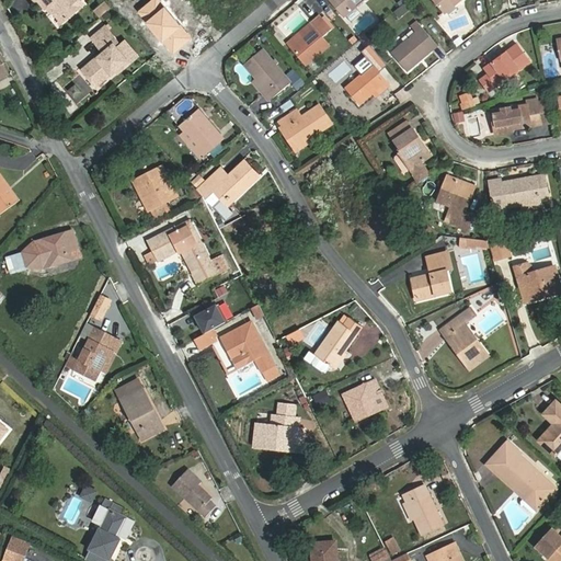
[(73,0),(34,0),(36,1),(36,0),(38,0),(50,14),(54,11),(63,22),(80,7),(73,0)]
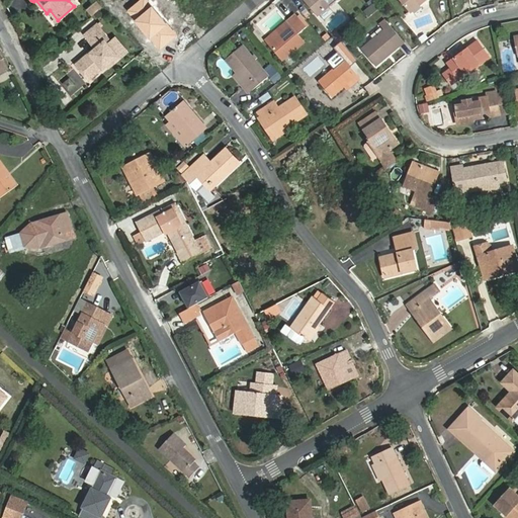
[(303,0),(318,17),(337,0),(303,0)]
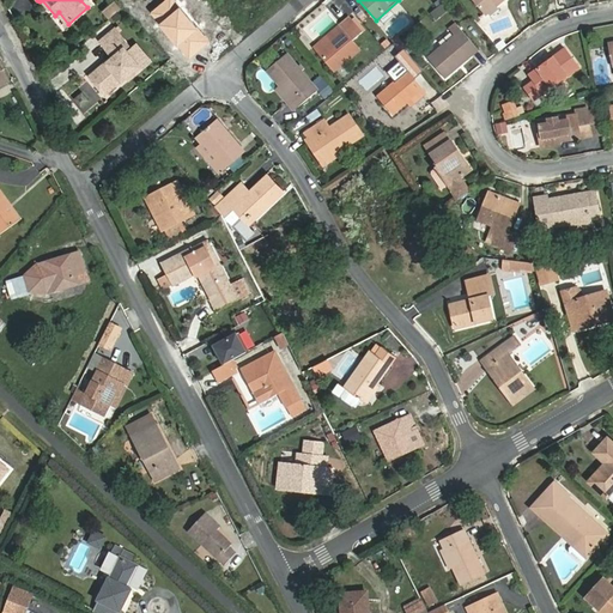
[(472,0),(486,16),(504,0),(472,0)]
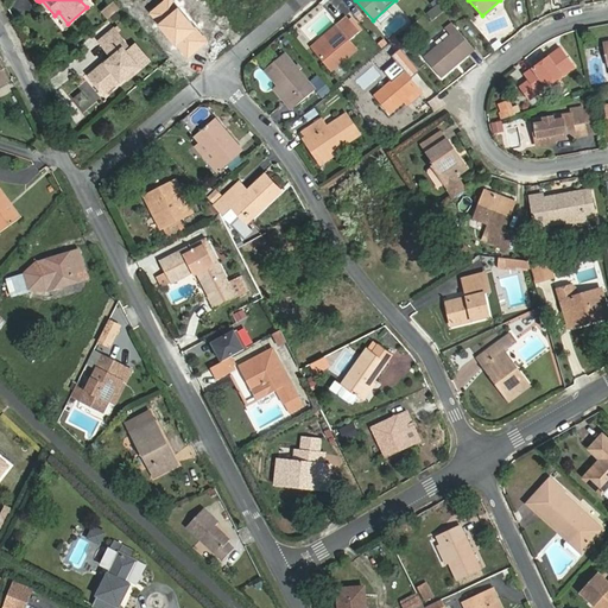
[(113,2),(103,11),(108,16),(118,8),(113,2)]
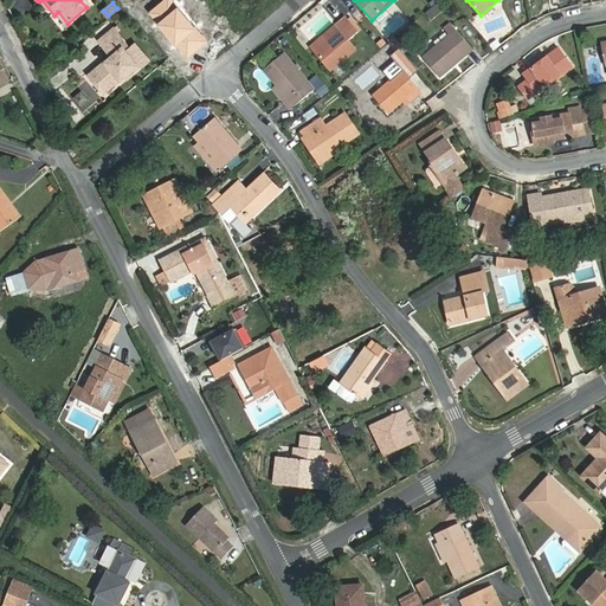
[(322,38),(310,47),(330,71),(356,49),(349,40),(359,32),(347,17),(336,25),(340,30),(326,43),(322,38)]
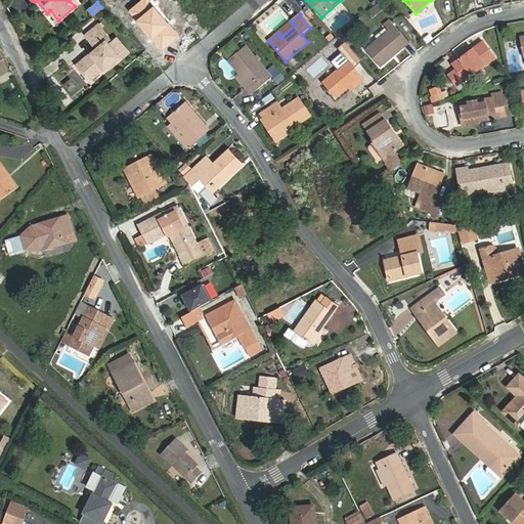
[(389,31),(365,50),(381,68),(409,43),(390,19),(384,25),(389,31)]
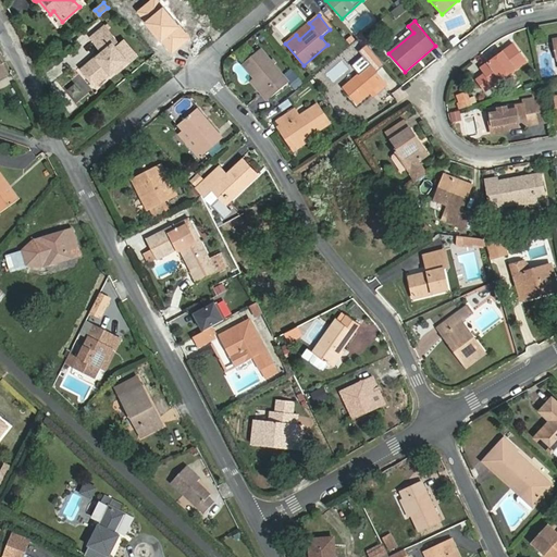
[(114,44),(118,40),(106,26),(91,37),(103,51),(83,69),(90,78),(96,74),(101,81),(115,69),(120,65),(122,67),(137,56),(124,40),(116,47),(114,44)]
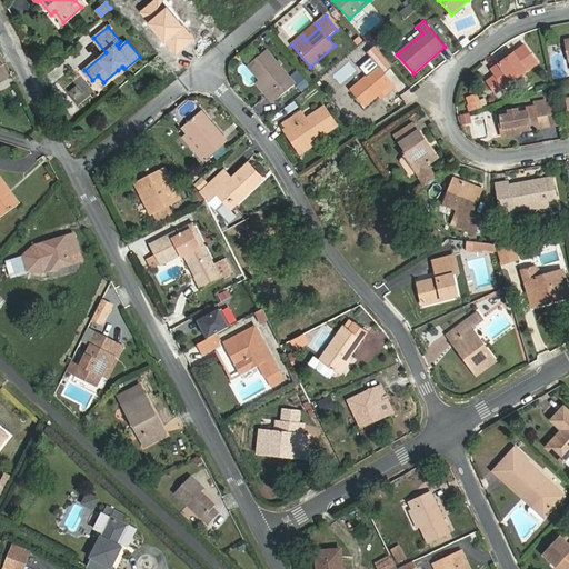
[(526,46),(491,71),(495,76),(503,88),(538,62),(526,46)]
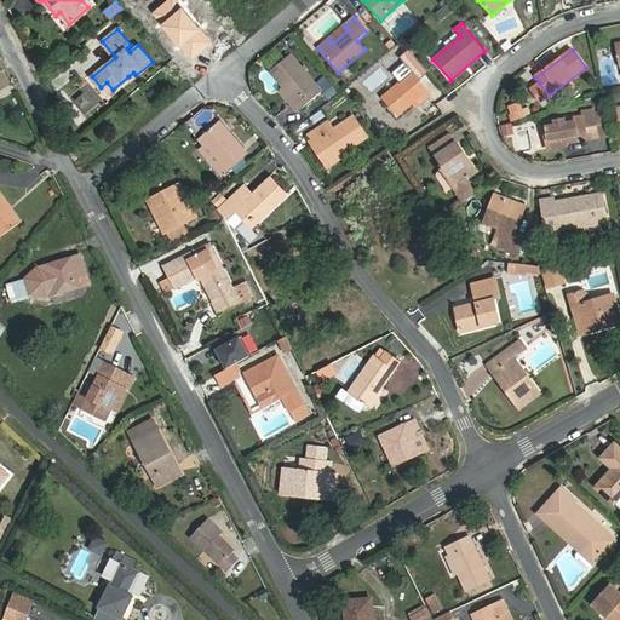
[(291,55),(271,70),(303,108),(322,92),(291,55)]
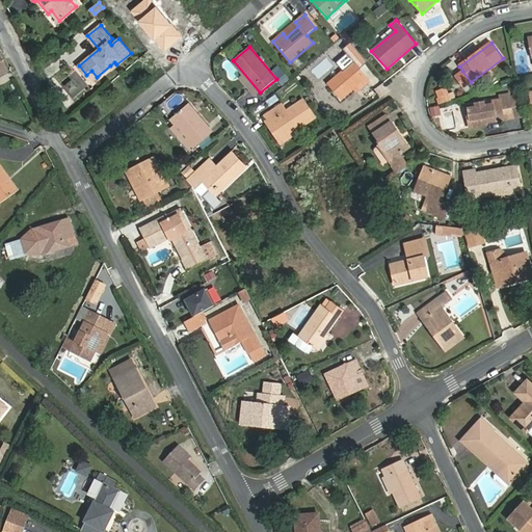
[(327,84),(341,100),(368,77),(348,55),(337,64),(342,72),(327,84)]
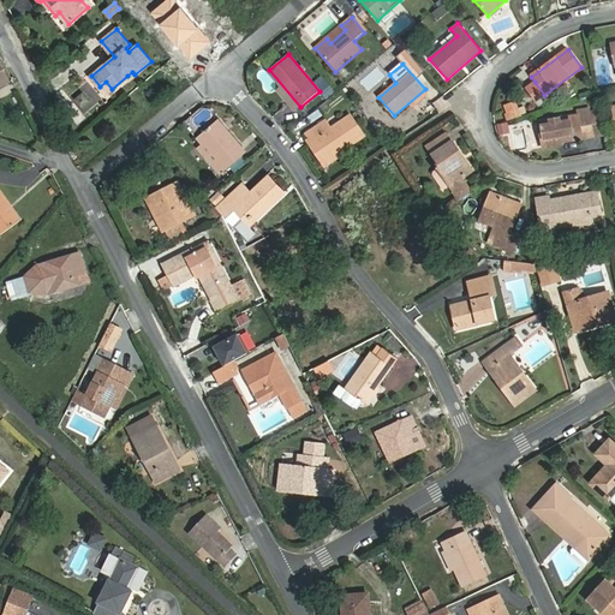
[(100,87),(106,94),(112,89),(106,82),(100,87)]
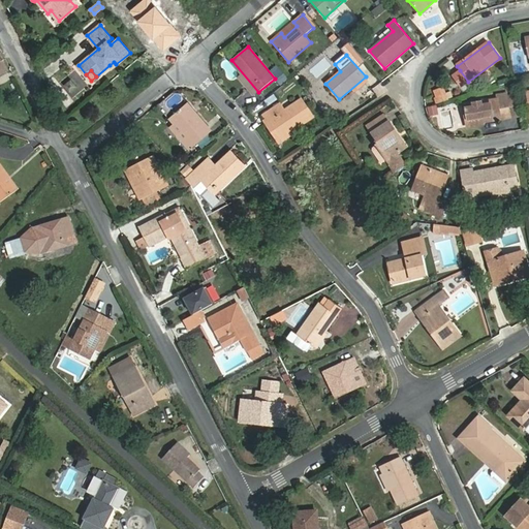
[(453,75),(461,87),(468,82),(460,70),(453,75)]
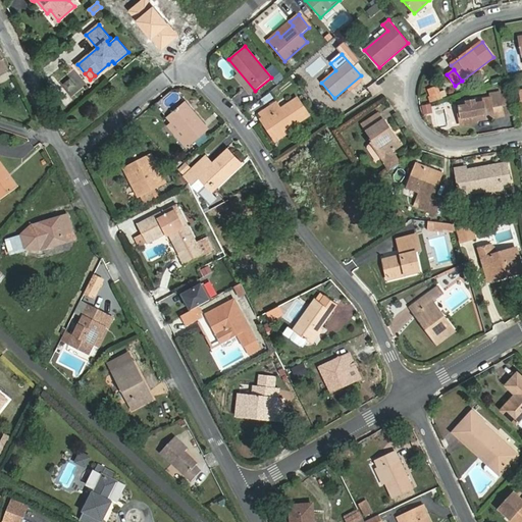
[(70,75),(60,86),(74,100),(85,90),(70,75)]
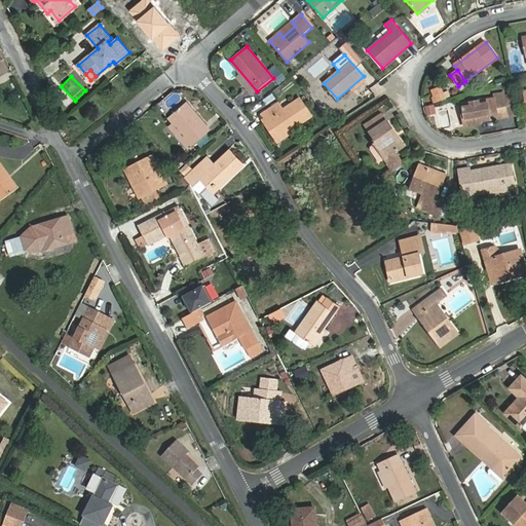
[(443,87),(434,90),(436,97),(433,98),(435,103),(446,99),(443,87)]
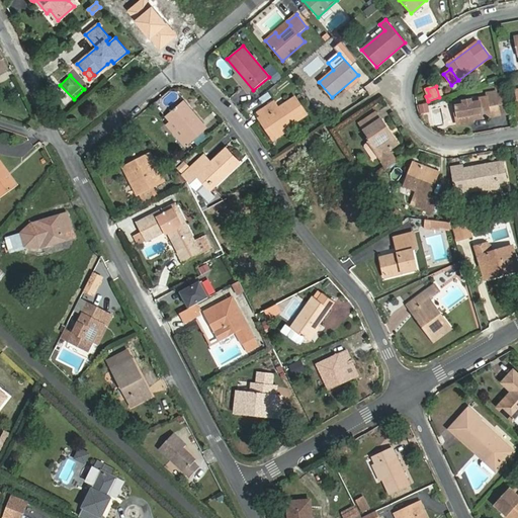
[(487,97),(454,103),(457,124),(473,122),(473,120),(500,115),(496,91),(486,93),(487,97)]
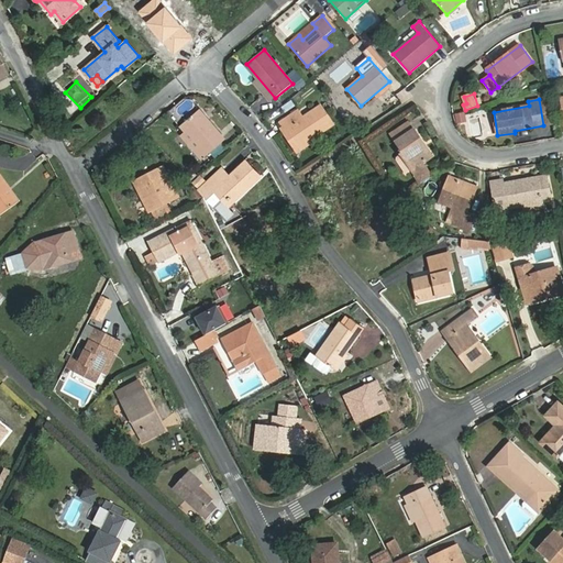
[(302,118),(298,111),(282,122),(286,130),(289,128),(301,146),(333,125),(321,106),(302,118)]
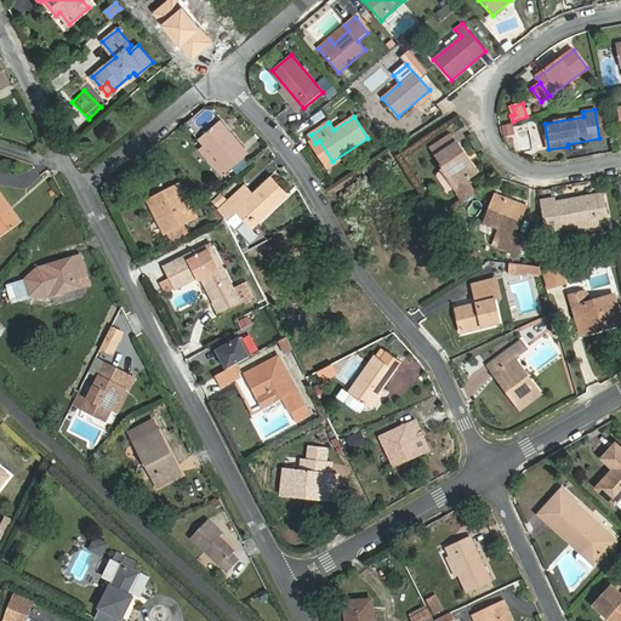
[(201,136),(231,169),(250,153),(221,119),(201,136)]
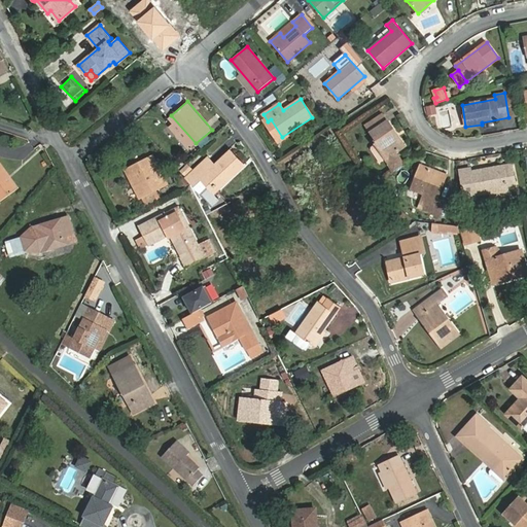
[(376,145),(385,160),(393,172),(405,165),(396,152),(403,147),(392,131),(394,130),(389,121),(387,121),(382,114),(365,126),(378,143),(376,145)]
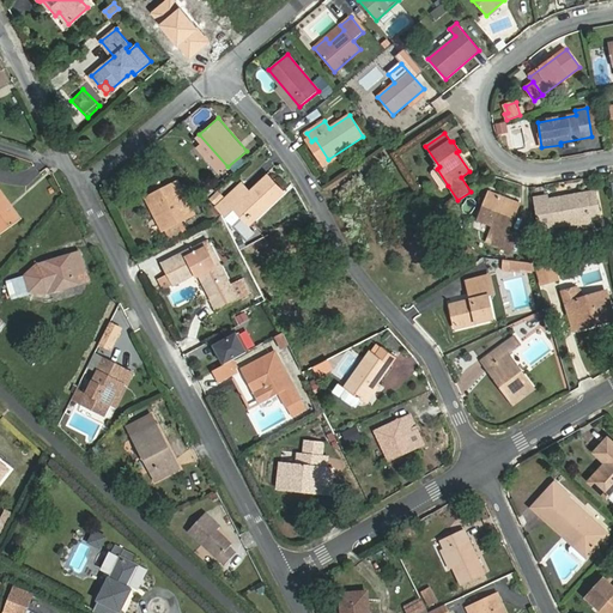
[(268,174),(250,190),(242,183),(225,199),(219,204),(228,213),(238,204),(254,220),(285,192),(268,174)]
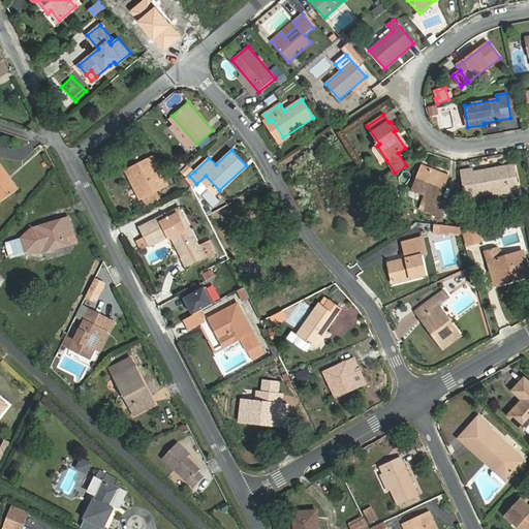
[(154,158),(126,172),(139,198),(167,184),(154,158)]
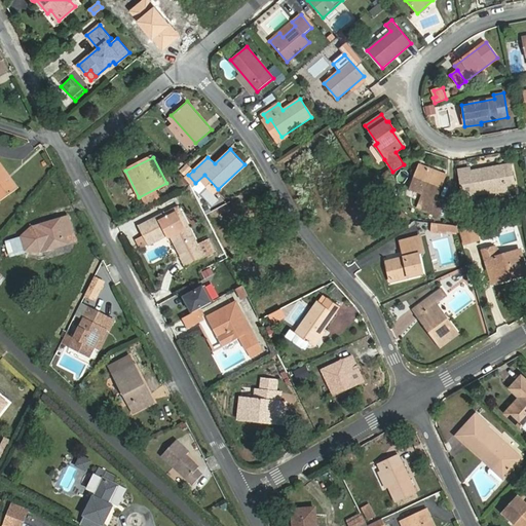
[(0,164),(0,201),(17,189),(0,164)]
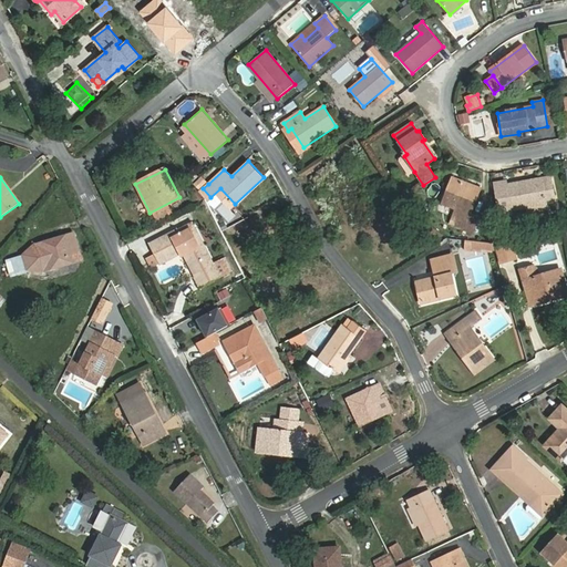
[(202,177),(196,183),(202,189),(203,188),(208,184),(202,177)]
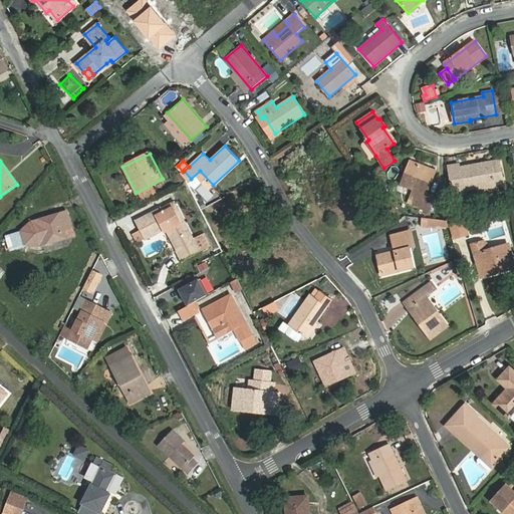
[(462,191),(503,184),(499,161),(458,168),(460,180),(451,181),(454,196),(463,195),(462,191)]
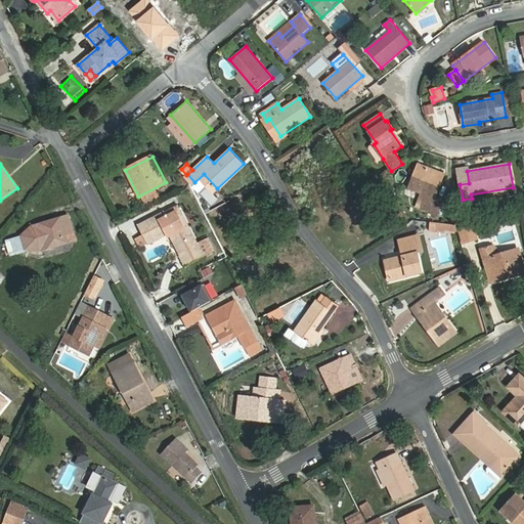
[(422,193),(419,202),(432,207),(444,174),(419,165),(409,188),(422,193)]
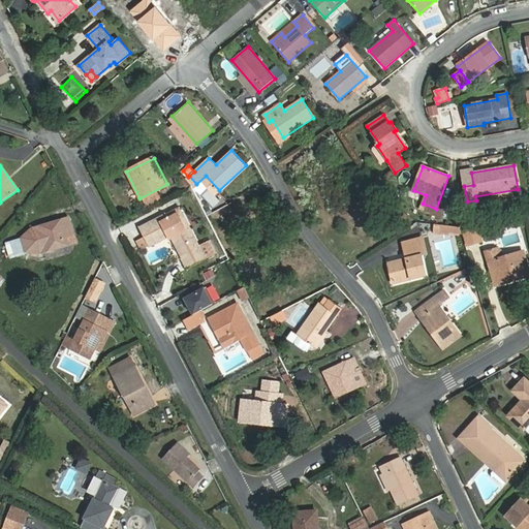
[(142,249),(149,246),(168,236),(169,240),(174,238),(189,269),(217,253),(211,241),(195,249),(178,214),(174,216),(172,212),(139,228),(145,238),(137,242),(142,249)]
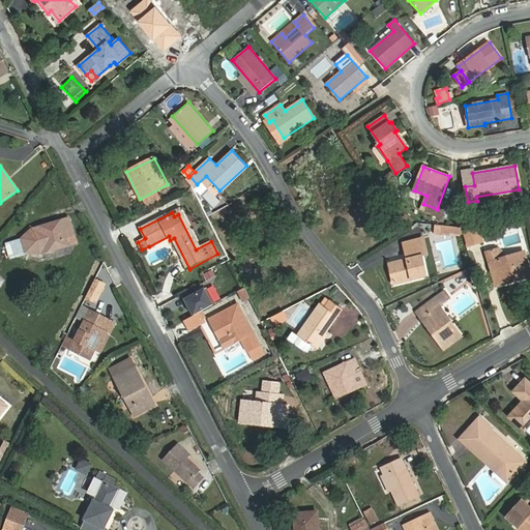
[(69,217),(32,229),(39,252),(40,254),(77,243),(69,217)]
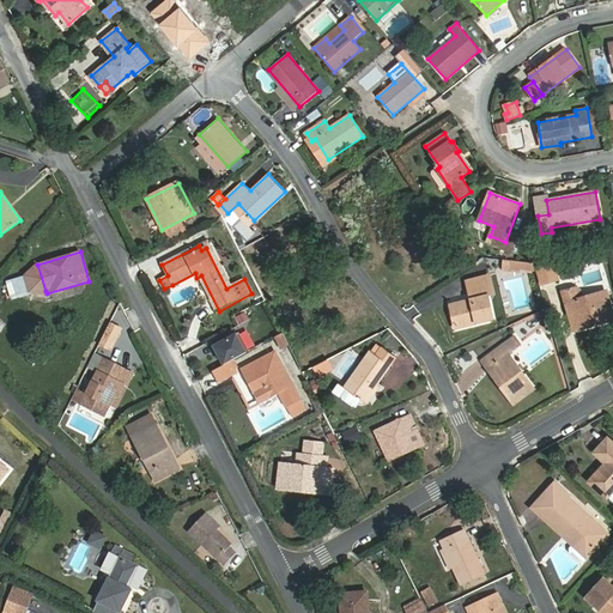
[(553,262),(536,267),(541,284),(558,279),(553,262)]
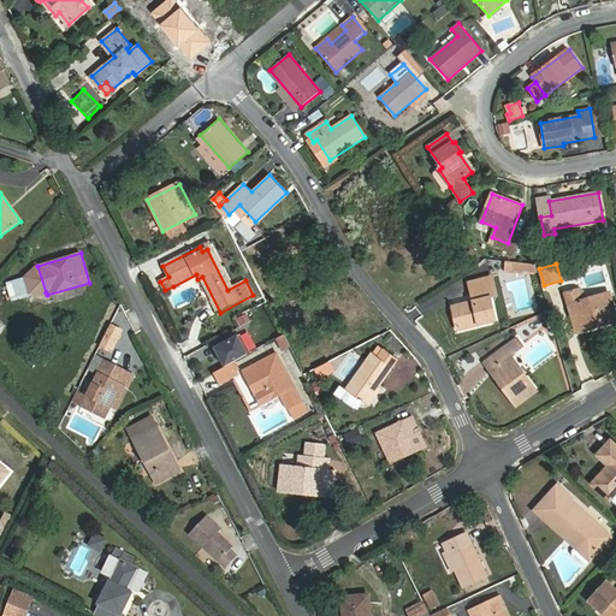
[(29,298),(46,292),(37,266),(22,271),(29,298)]
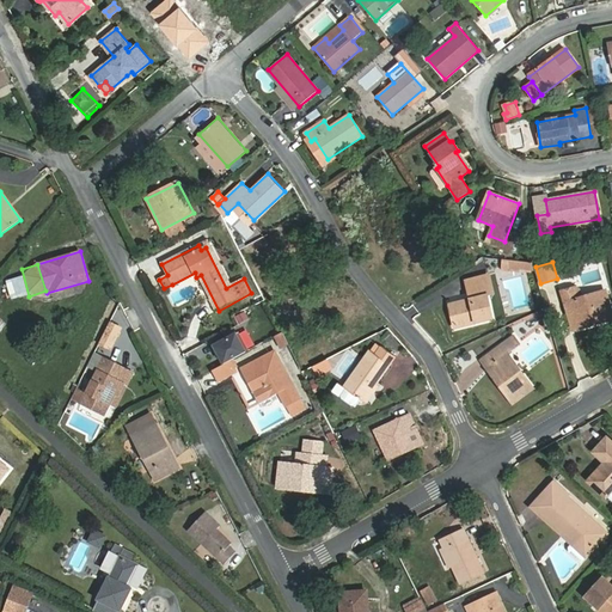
[(471,299),(450,305),(456,328),(493,319),(488,295),(494,293),(489,275),(466,281),(471,299)]
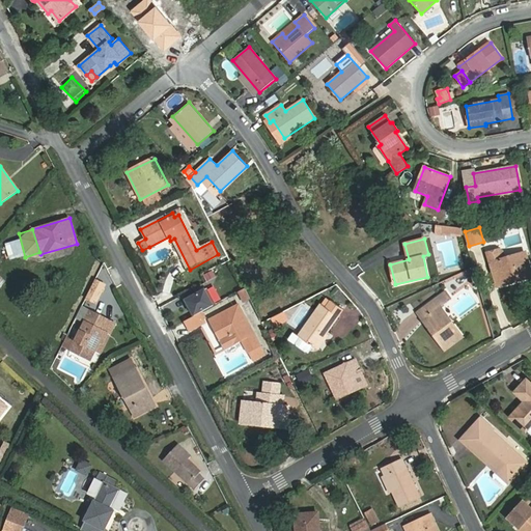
[(491,263),(495,262),(501,281),(520,276),(521,279),(530,276),(524,253),(504,259),(502,251),(488,255),(491,263)]
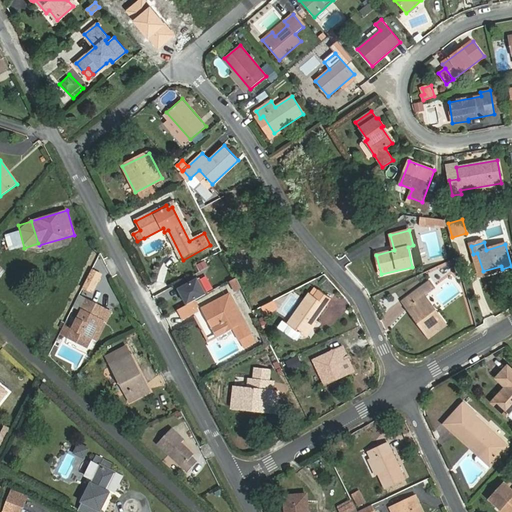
[(197,264),(200,270),(207,266),(204,261),(197,264)]
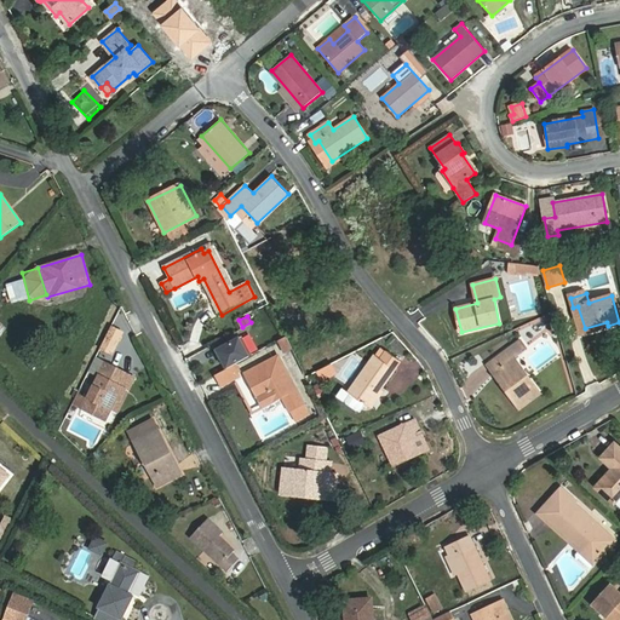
[(122,333),(112,328),(101,349),(112,354),(122,333)]
